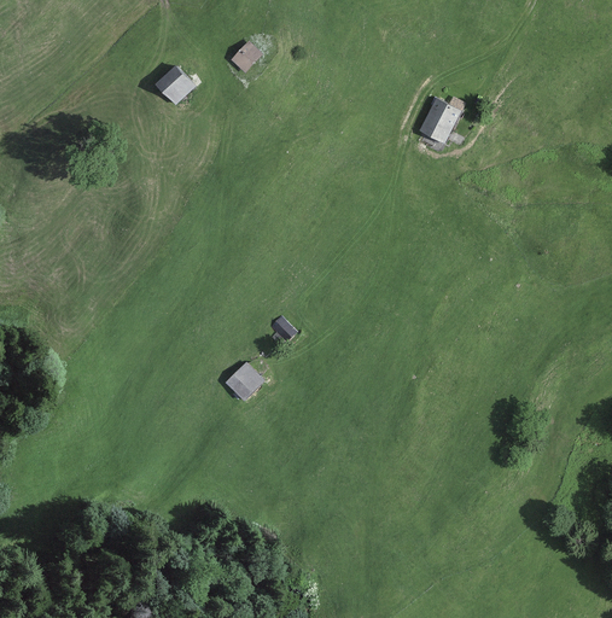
[(245,41),(229,58),(243,71),(258,56),(245,41)]
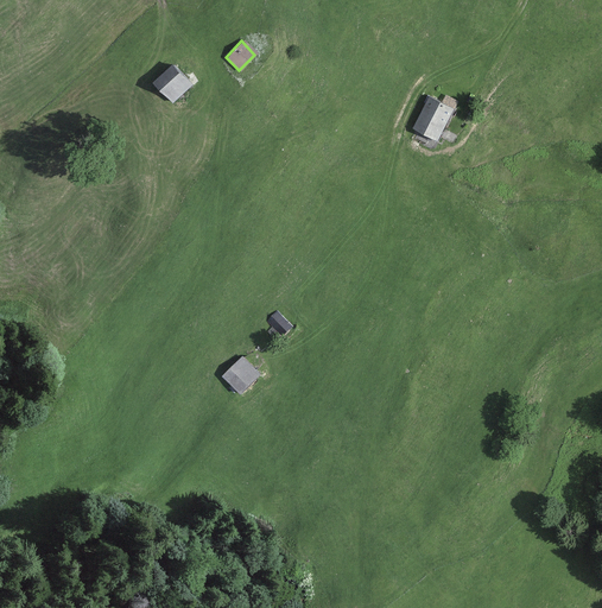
[(171,62),(151,81),(172,102),(191,84),(171,62)]
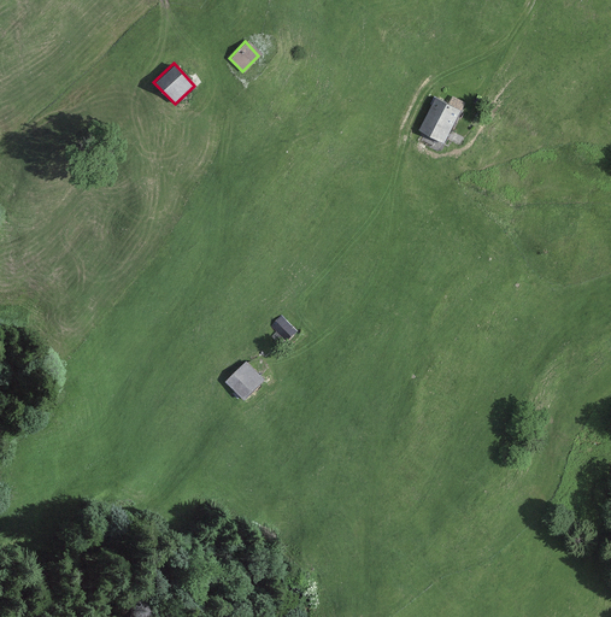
[(460,112),(439,101),(422,133),(444,145),(460,112)]
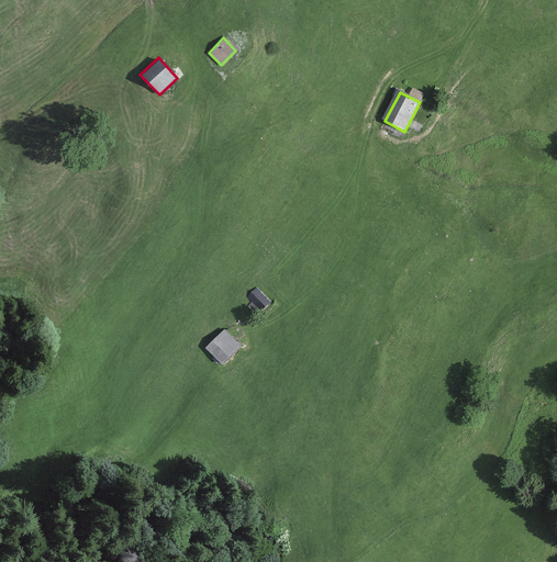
[(263,290),(252,298),(266,315),(276,306),(263,290)]
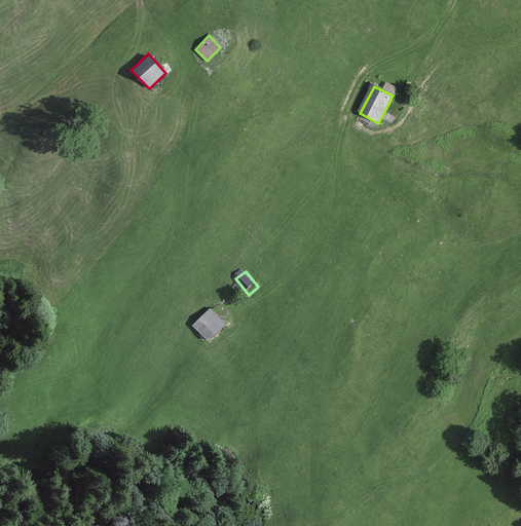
[(211,309),(193,325),(209,342),(226,327),(211,309)]
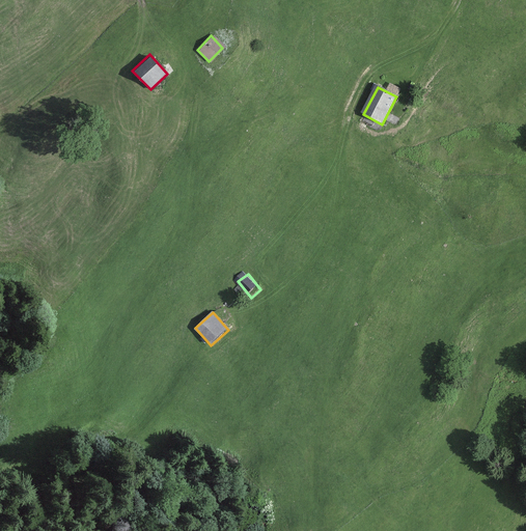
All buildings are outlined.
